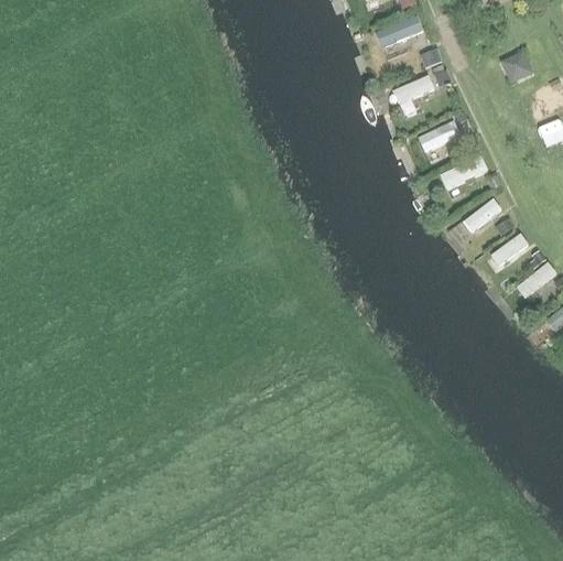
[(398,0),(404,14),(415,10),(411,0),(398,0)]
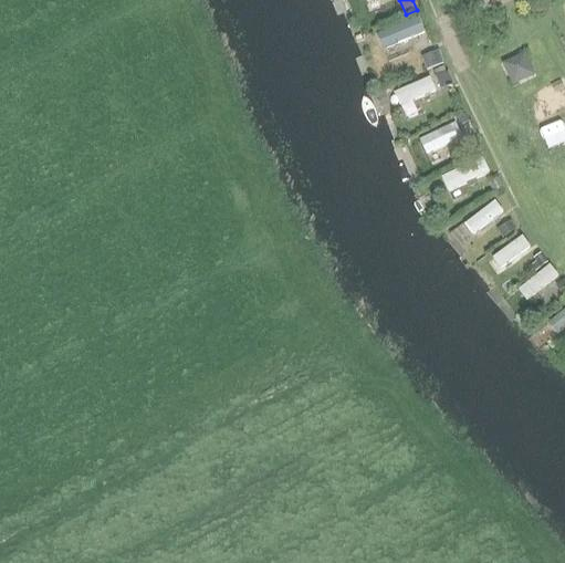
[(376,33),(383,49),(426,32),(419,16),(376,33)]
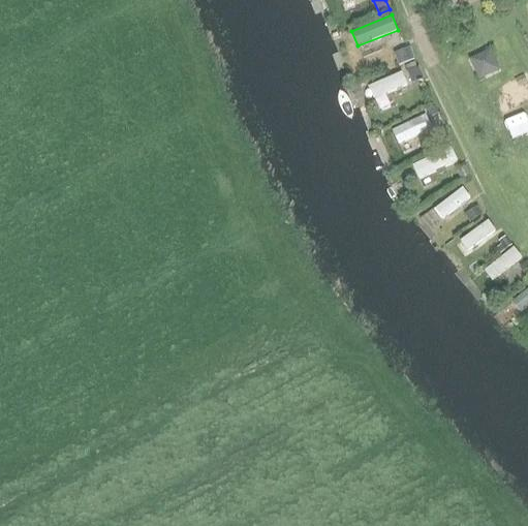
[(466,56),(476,80),(501,69),(491,44),(466,56)]
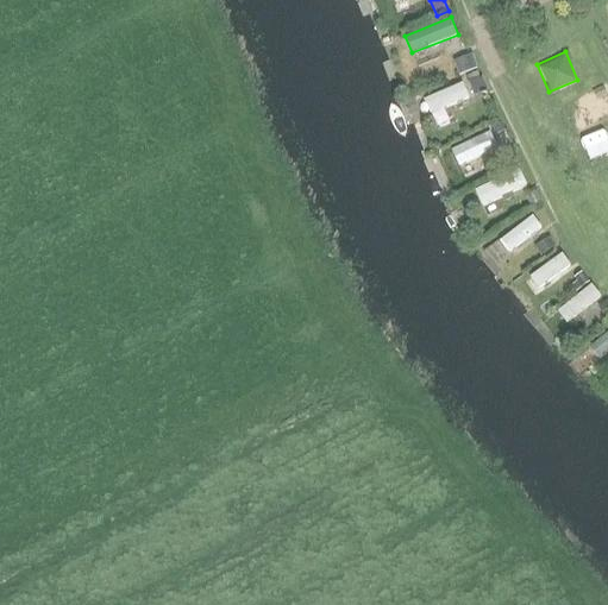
[(469,52),(452,60),(458,73),(475,67),(469,52)]
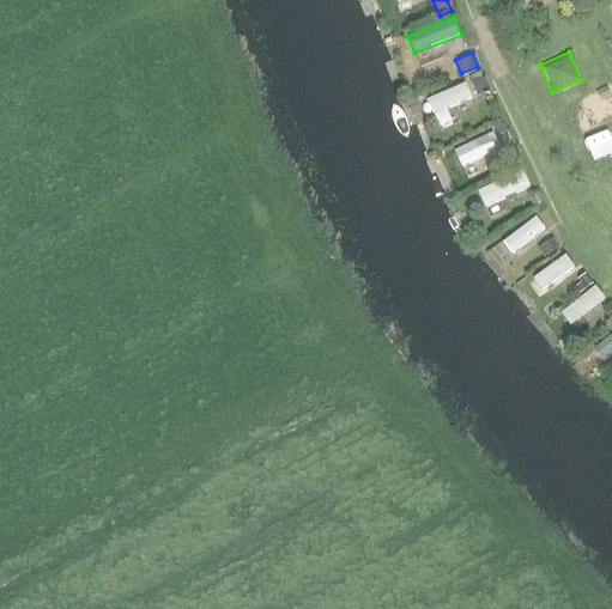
[(483,78),(471,84),(476,97),(489,91),(483,78)]
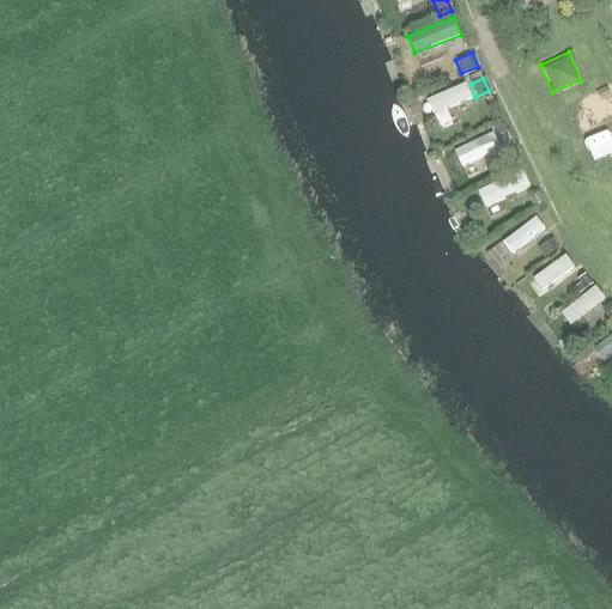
[(452,122),(448,107),(472,101),(468,85),(429,93),(436,126),(452,122)]
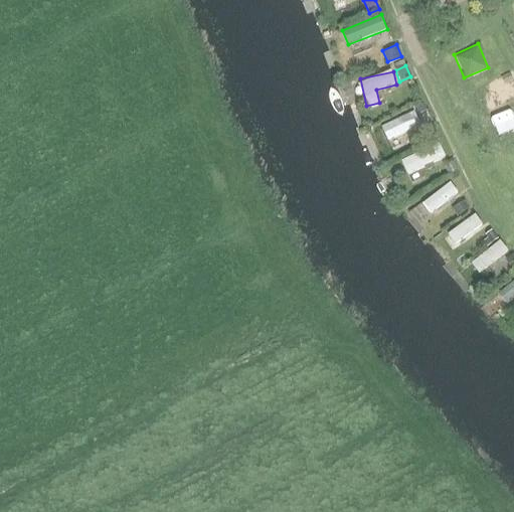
[(415,106),(418,112),(425,109),(422,102),(415,106)]
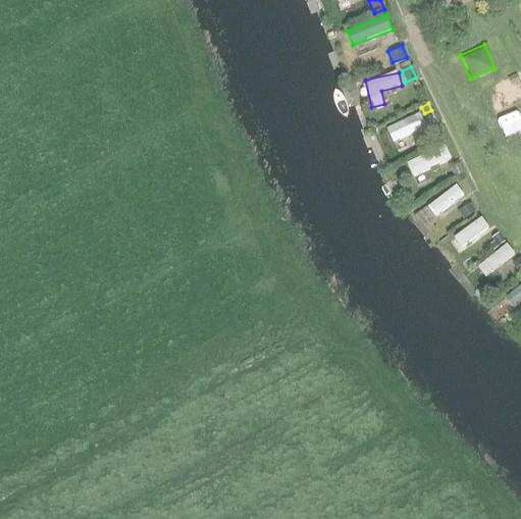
[(416,111),(384,127),(391,140),(422,123),(416,111)]
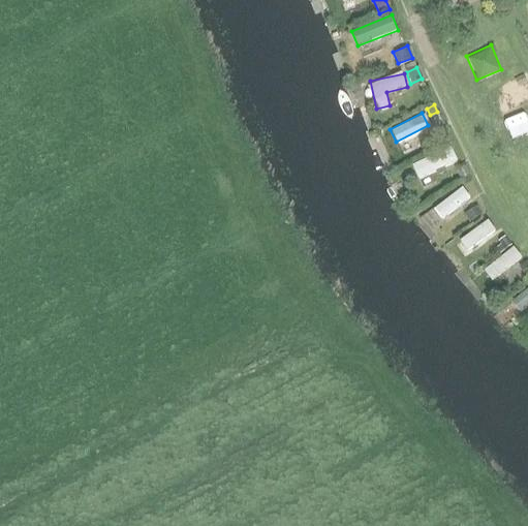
[(418,179),(459,160),(452,146),(412,164),(418,179)]
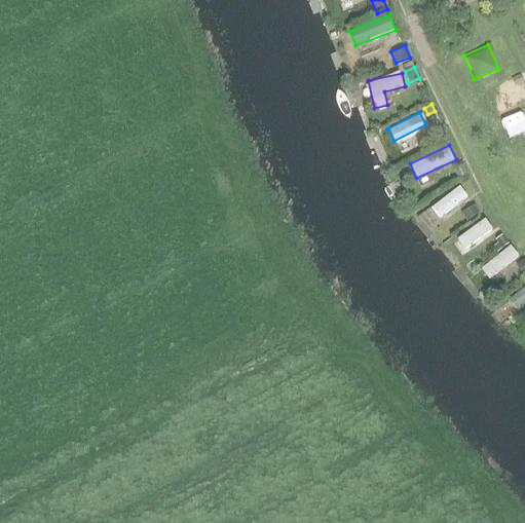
[(457,177),(465,173),(461,165),(454,169),(457,177)]
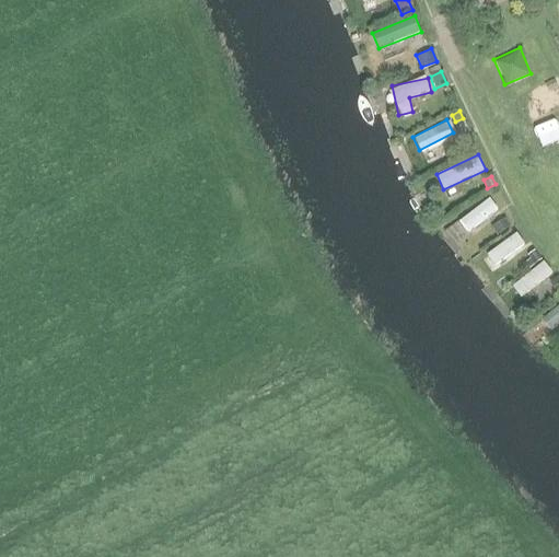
[(490,197),(459,220),(468,232),(499,209),(490,197)]
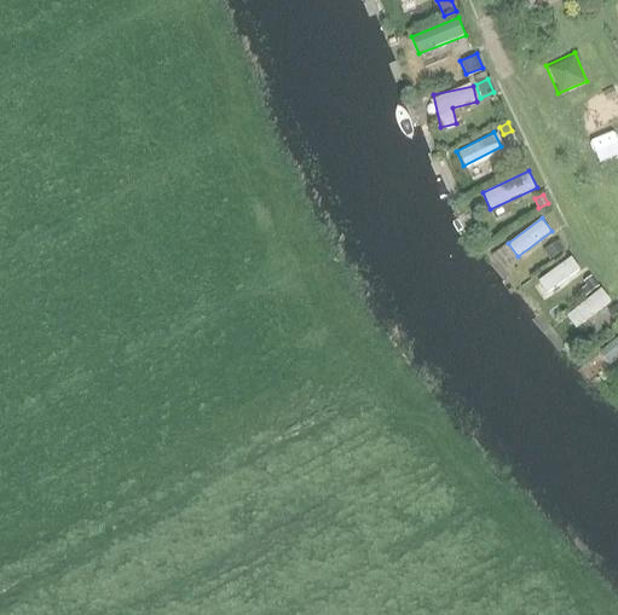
[(556,242),(544,249),(549,257),(561,249),(556,242)]
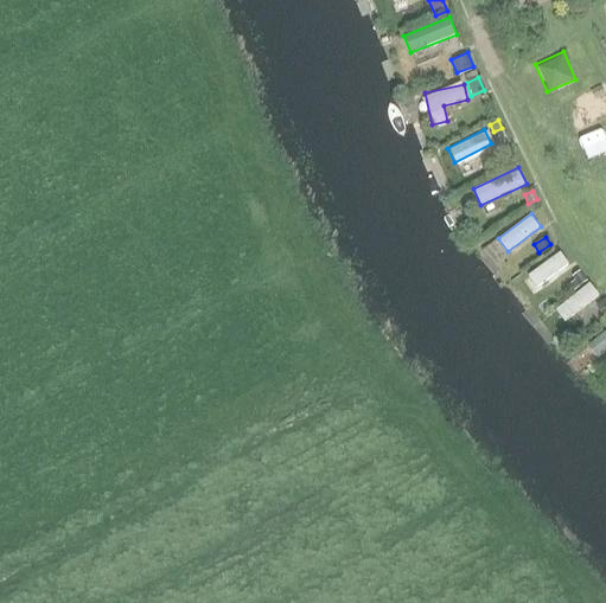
[(562,251),(528,274),(537,288),(572,265),(562,251)]
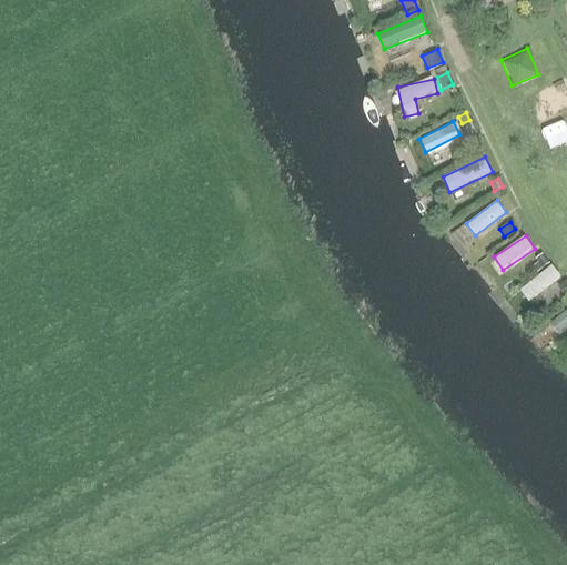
[(540,252),(534,258),(540,265),(547,261),(540,252)]
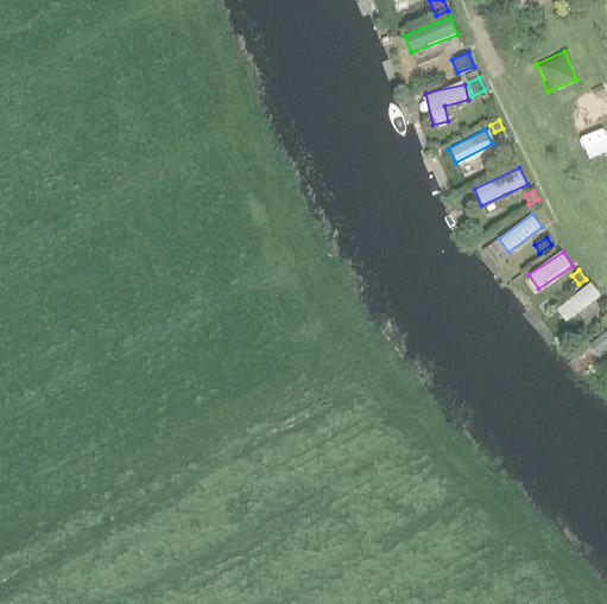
[(590,281),(556,310),(567,323),(601,294),(590,281)]
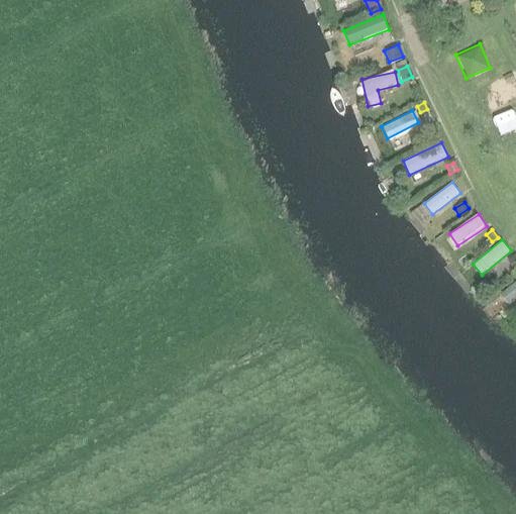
[(515,281),(501,289),(511,308),(515,305),(515,281)]
